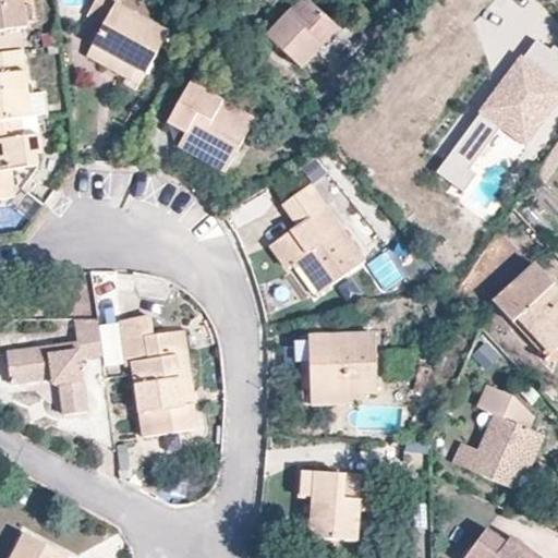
[(0,0),(0,53),(22,50),(20,29),(27,28),(26,25),(23,0),(0,0)]
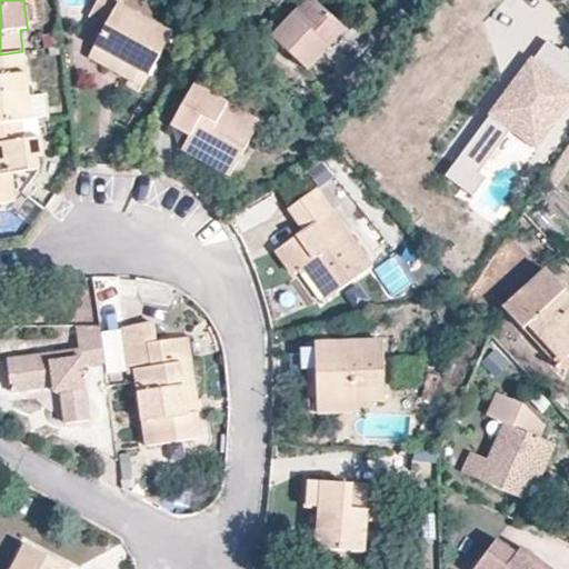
[(35,23),(31,0),(23,0),(27,26),(35,23)]
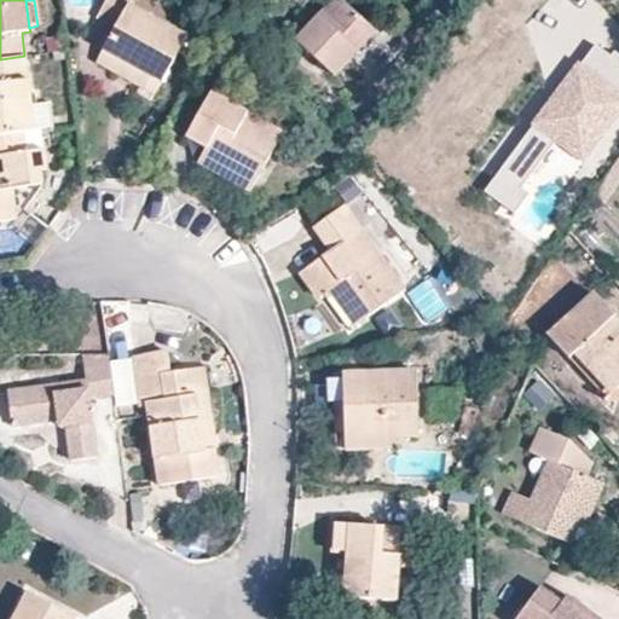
[(114,29),(102,52),(160,84),(185,36),(131,5),(132,0),(106,0),(96,18),(114,29)]
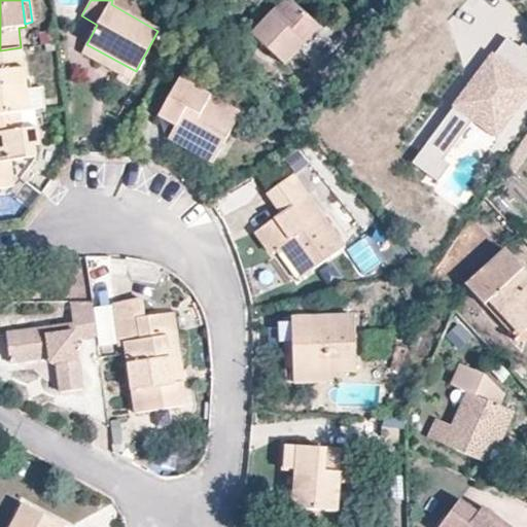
[(305,44),(319,28),(289,0),(281,0),(250,34),(284,65),(305,44)]
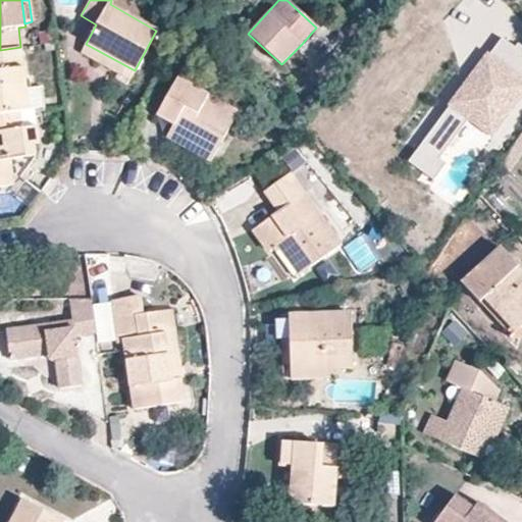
[(323,34),(316,28),(302,44),(308,50),(323,34)]
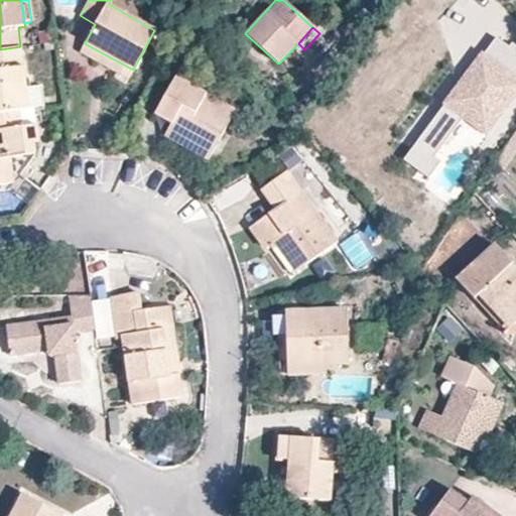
[(515,102),(515,51),(495,36),(401,164),(428,184),(443,163),(434,157),(464,117),(491,137),(515,102)]
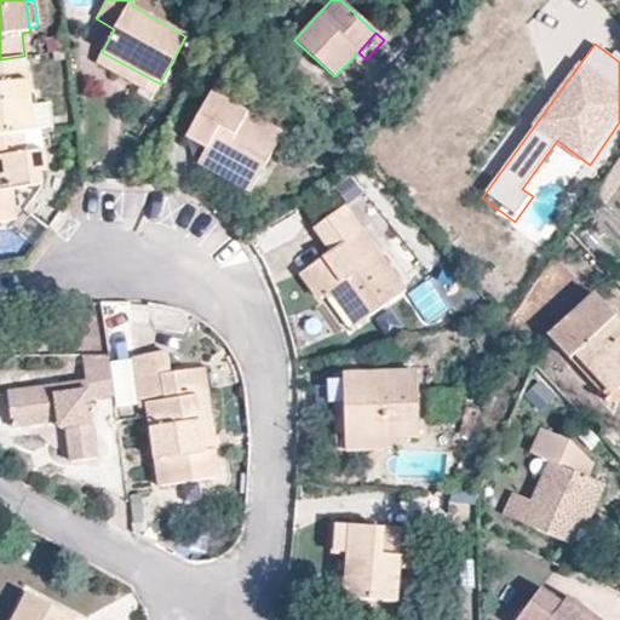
[(160,84),(102,52),(96,65),(153,97),(160,84)]
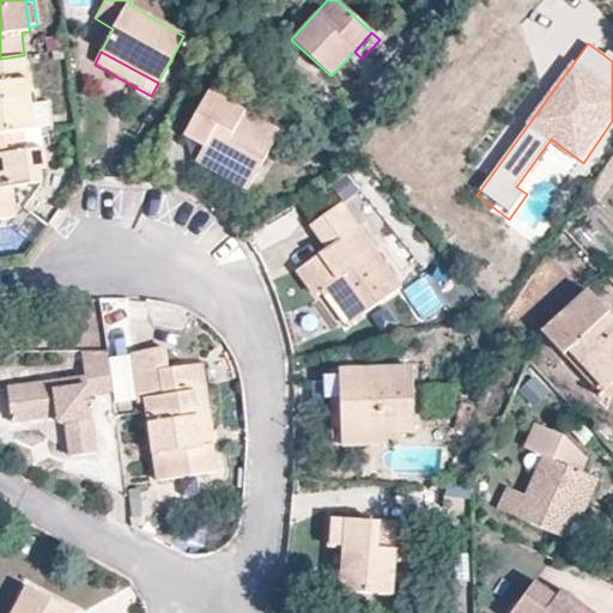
[(31,105),(24,55),(0,59),(0,133),(34,129),(31,105)]
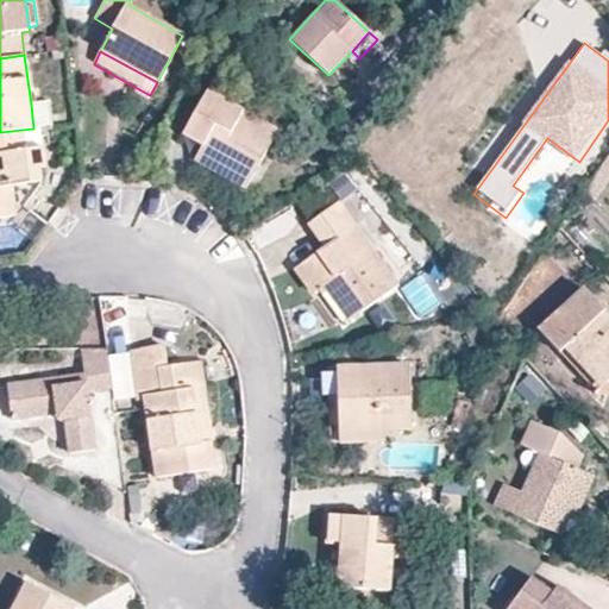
[(183,135),(202,145),(226,159),(218,175),(245,190),(278,131),(208,92),(183,135)]
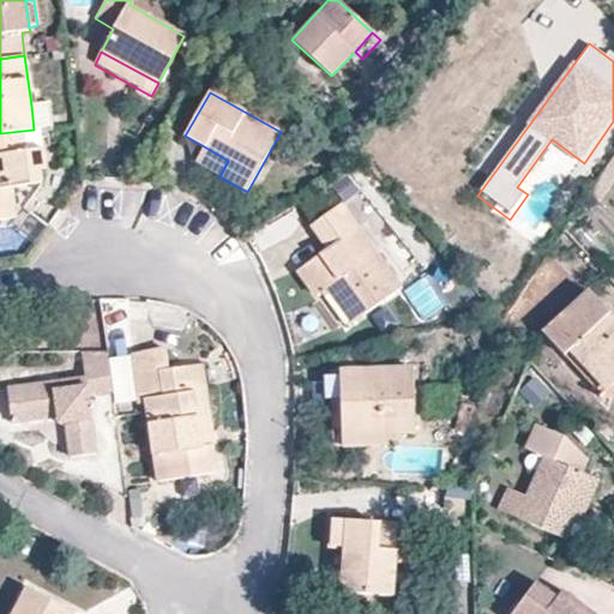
[(41,103),(31,106),(34,130),(44,127),(41,103)]
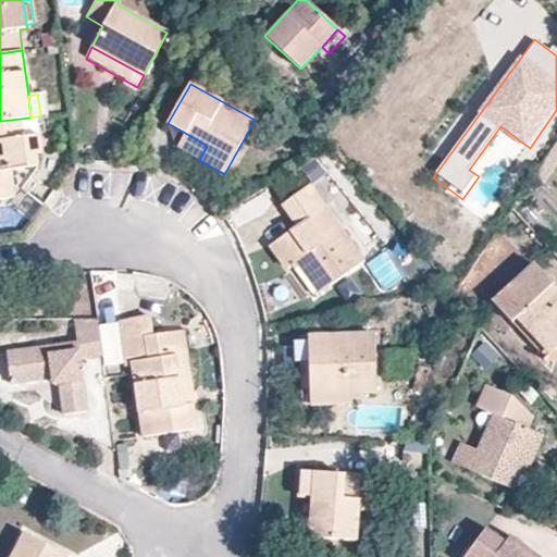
[(46,134),(44,115),(40,115),(31,118),(0,121),(0,199),(15,198),(11,171),(39,165),(37,136),(46,134)]
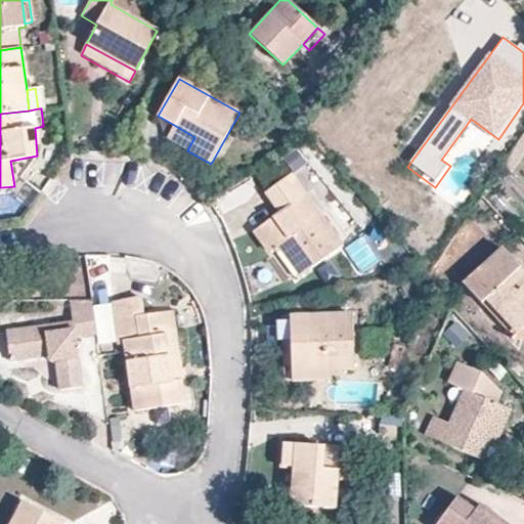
[(194,137),(174,125),(167,138),(187,150),(194,137)]
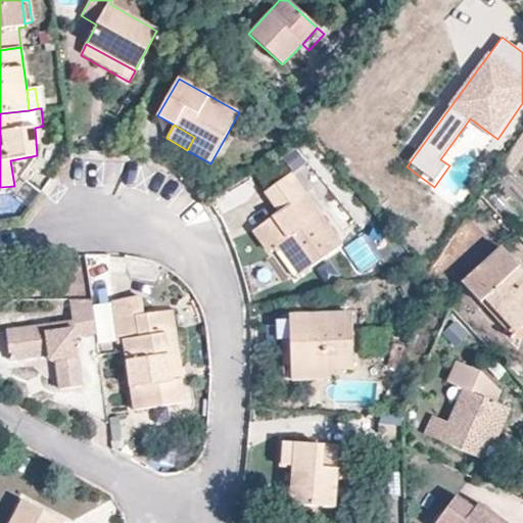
[(522,152),(522,130),(512,148),(522,155),(522,152)]
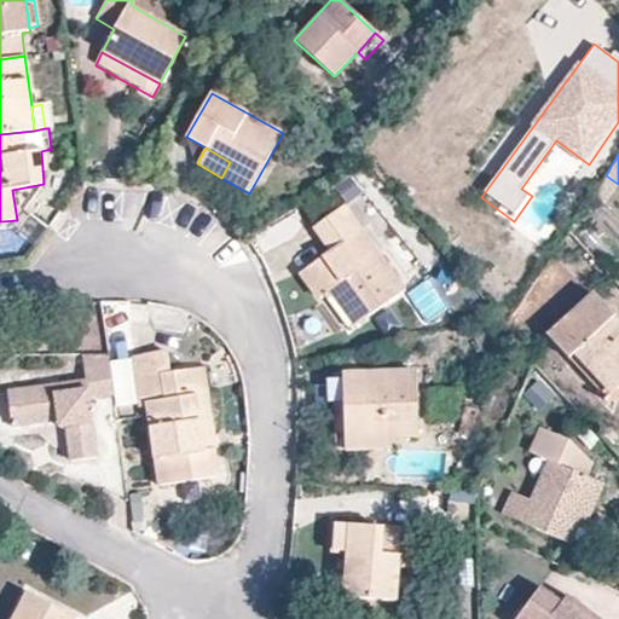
[(312,229),(324,243),(334,237),(342,247),(333,254),(330,252),(300,273),(317,299),(328,290),(339,282),(365,318),(405,290),(343,207),(312,229)]
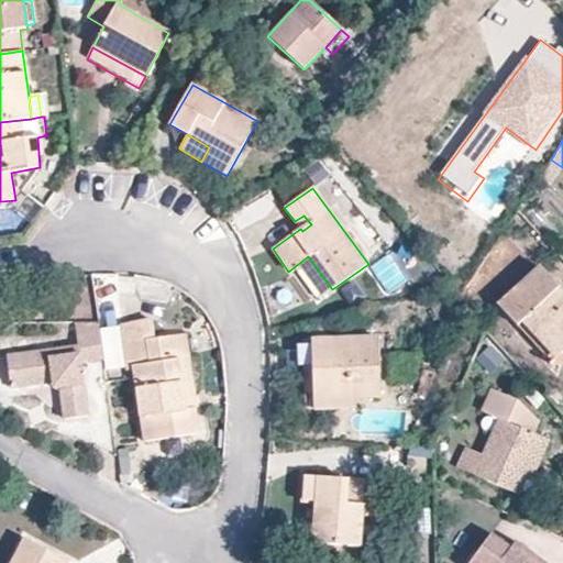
[(304,216),(295,221),(300,229),(302,231),(311,224),(304,216)]
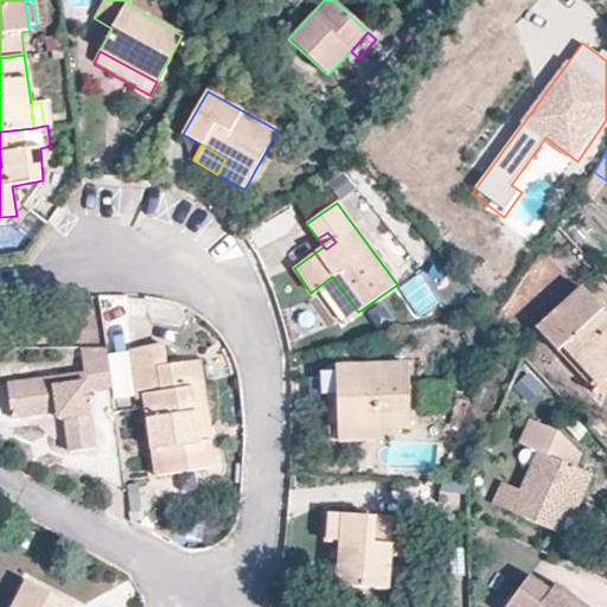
[(347,320),(358,312),(332,276),(321,285),(347,320)]
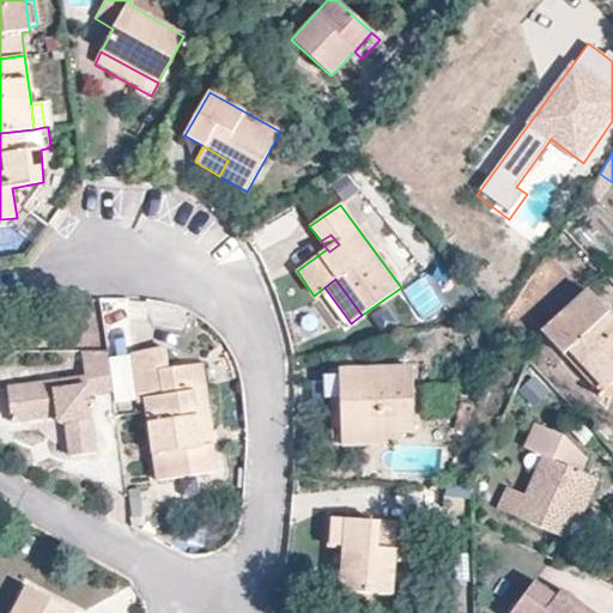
[(542,332),(564,356),(568,351),(587,372),(595,365),(612,384),(612,382),(612,319),(588,292),(542,332)]
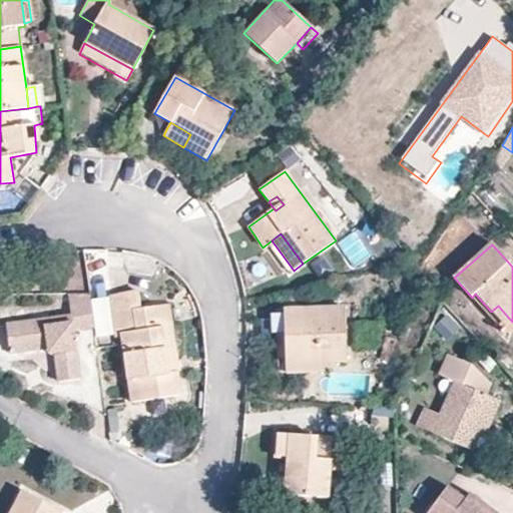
[(90,305),(88,289),(68,293),(69,305),(90,305)]
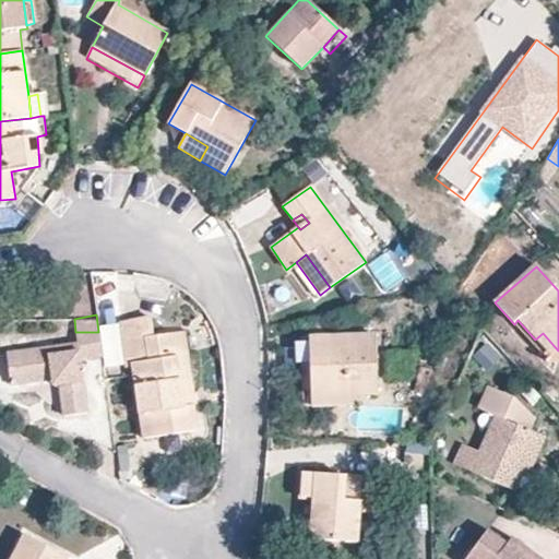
[(170,357),(167,334),(154,336),(151,319),(119,323),(126,368),(133,367),(144,438),(199,429),(195,405),(186,406),(179,356),(170,357)]
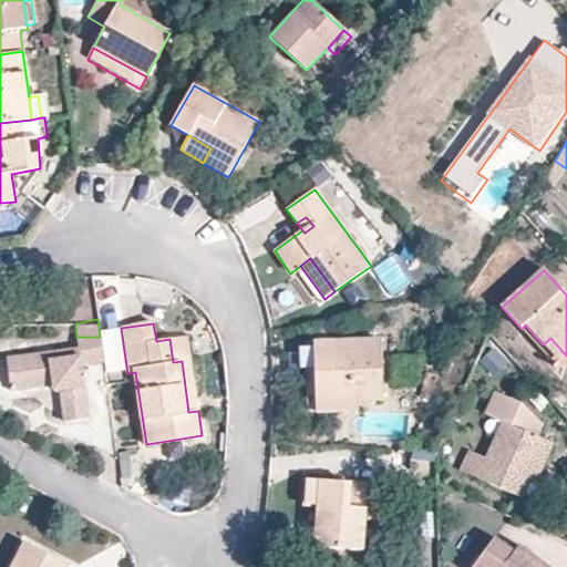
[(525,325),(522,329),(555,366),(566,356),(550,338),(543,344),(525,325)]
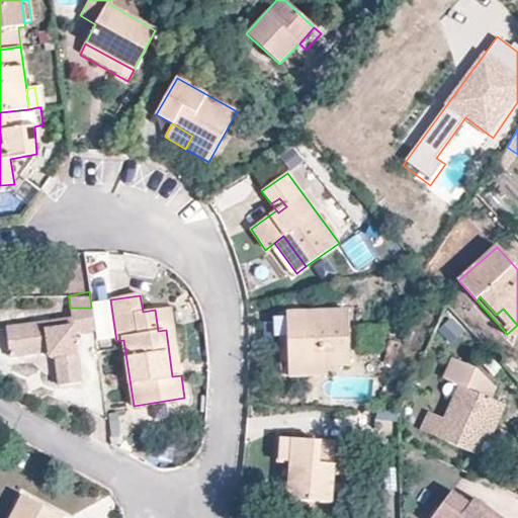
[(74,333),(94,331),(91,308),(70,308),(72,315),(5,325),(11,354),(46,349),(53,353),(58,384),(79,381),(74,333)]
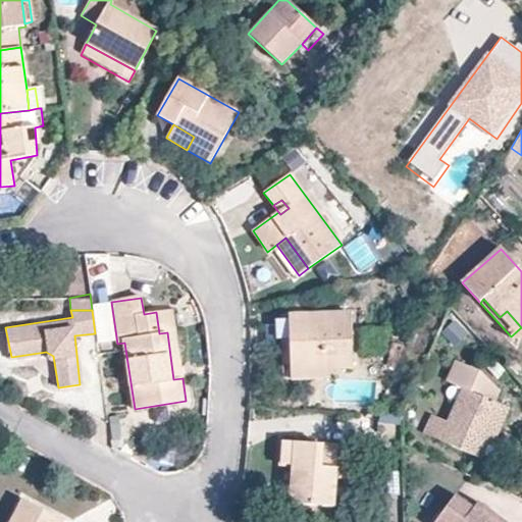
[(172,310),(156,312),(159,333),(167,332),(173,379),(183,378),(172,310)]
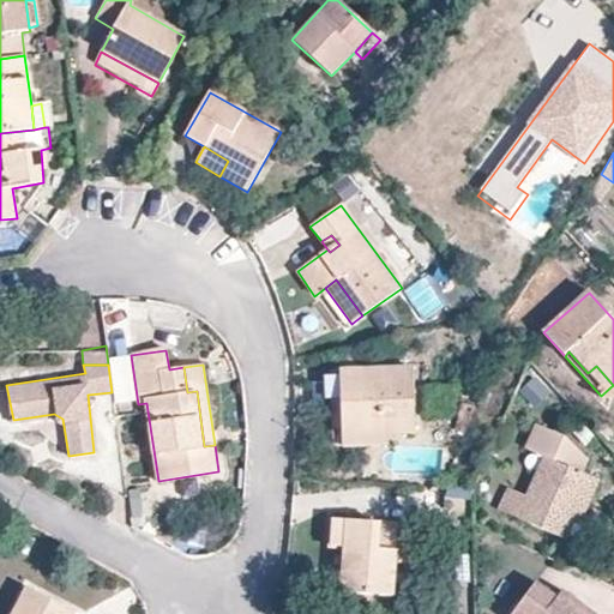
[(339,372),(343,437),(387,435),(415,435),(411,368),(339,372)]
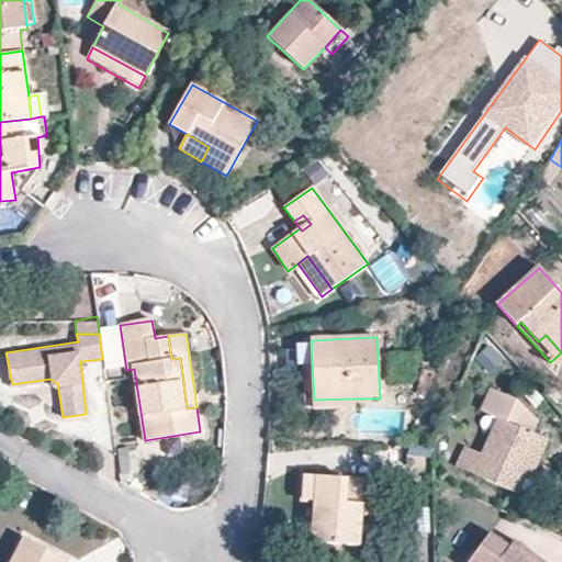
[(517,493),(525,476),(534,456),(540,459),(549,440),(534,433),(538,422),(517,400),(493,390),(483,412),(498,418),(481,456),(465,448),(458,468),(517,493)]
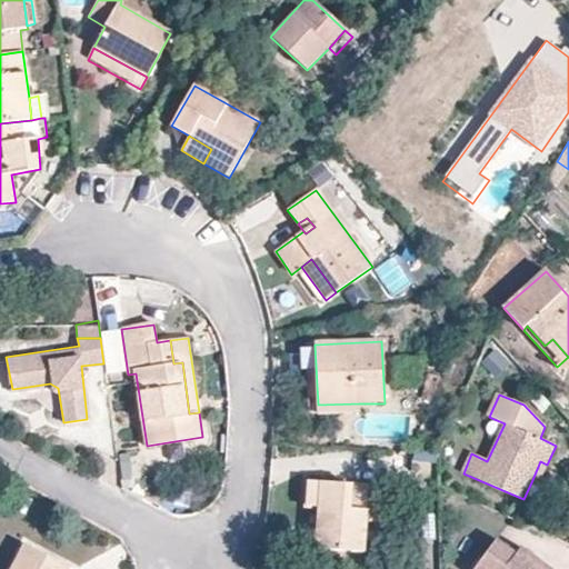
[(359,403),(318,405),(318,415),(360,413),(359,403)]
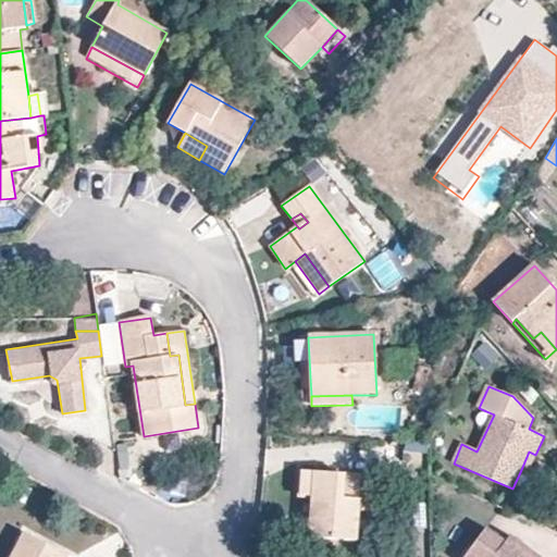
[(403,450),(404,443),(382,442),(381,481),(403,482),(403,466),(403,450)]
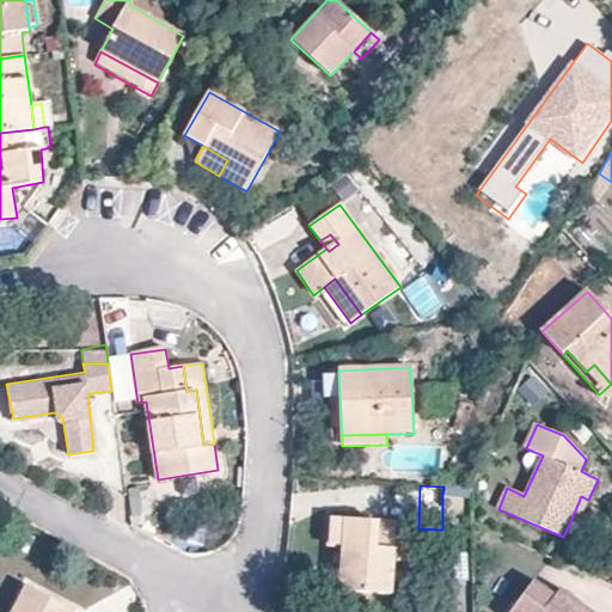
[(126,489),(129,508),(141,506),(139,487),(126,489)]
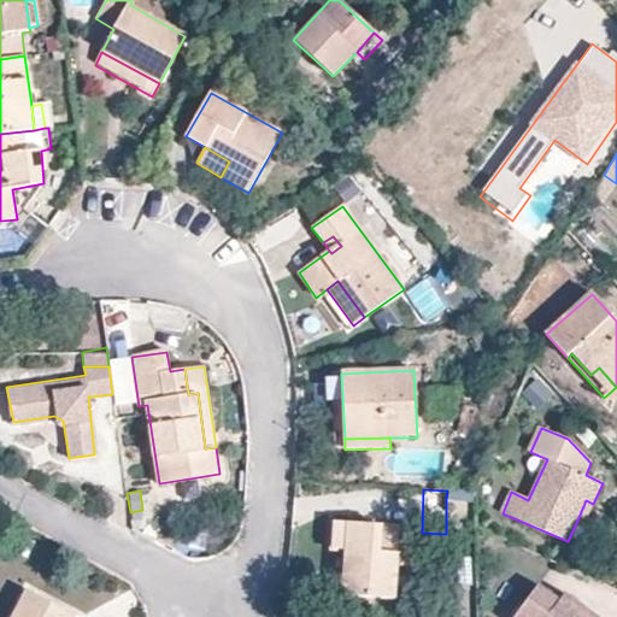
[(586,500),(576,523),(583,526),(593,504),(586,500)]
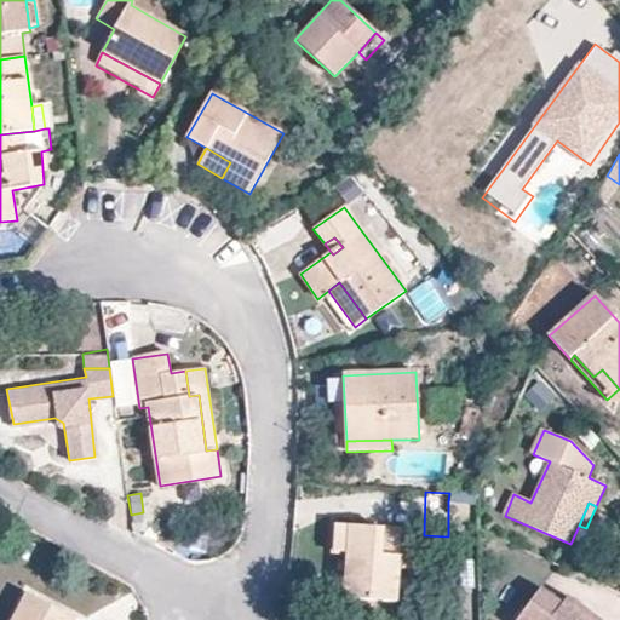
[(419,530),(334,523),(333,552),(346,554),(343,597),(399,602),(401,568),(417,569),(419,530)]
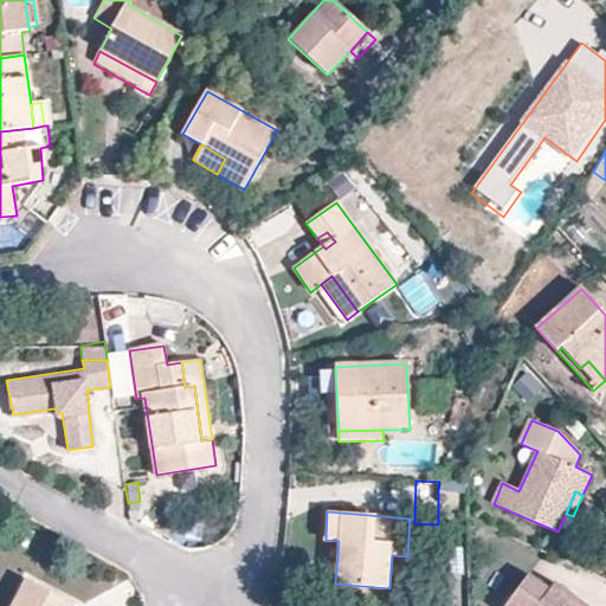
[(585,605),(555,584),(549,591),(528,577),(505,605),(585,605)]
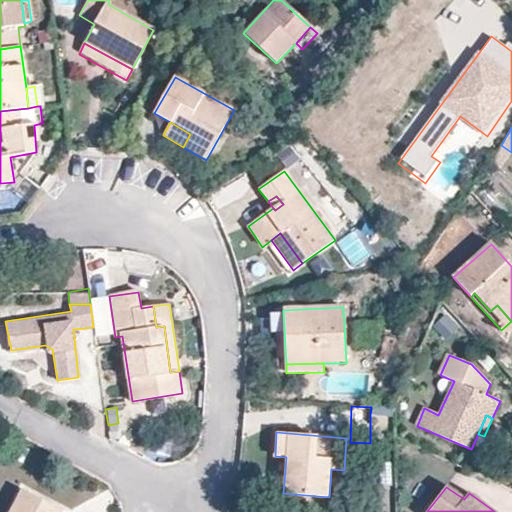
[(62,511),(63,510),(21,488),(9,511),(62,511)]
